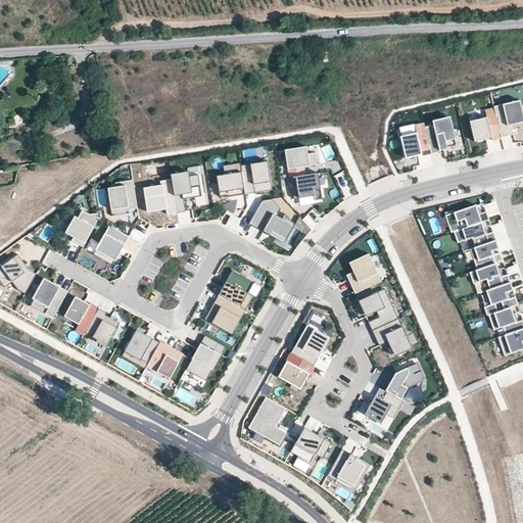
[(494,109),(502,137),(511,135),(509,127),(508,124),(522,120),(522,112),(520,100),(493,106),(494,109)]
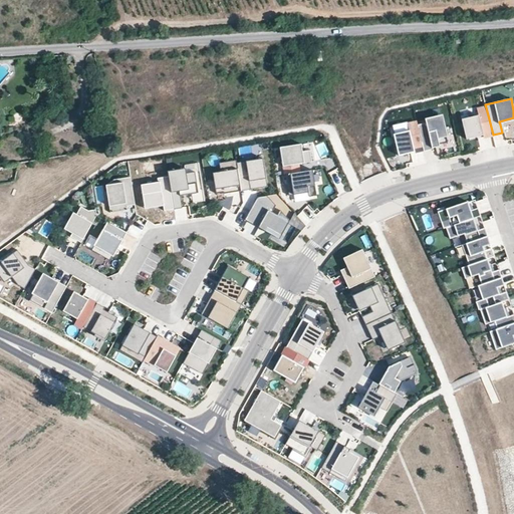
[(482,138),(493,135),(486,107),(477,109),(479,114),(462,118),(467,139),(482,135),(482,138)]
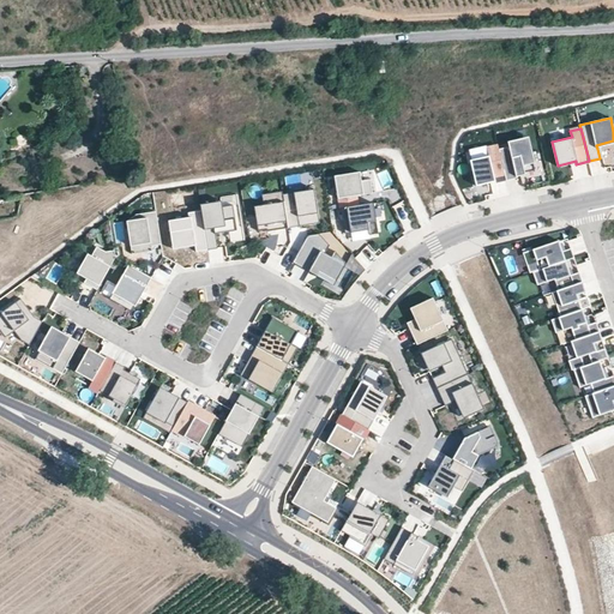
[(509,146),(499,149),(506,179),(506,180),(517,178),(517,176),(524,174),(524,173),(534,170),(527,139),(509,144),(509,146)]
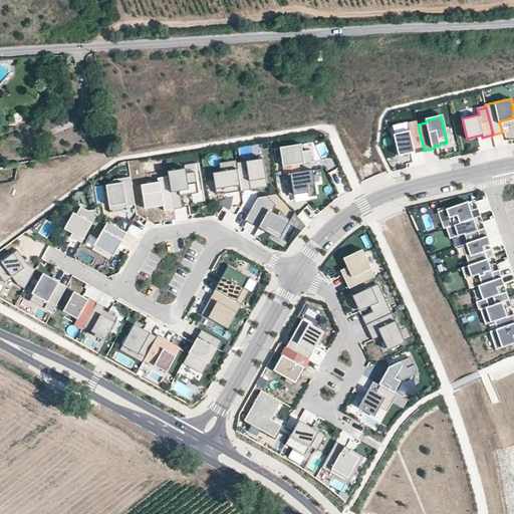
[(424,150),(418,124),(417,121),(408,123),(409,131),(394,134),(399,156),(424,150)]
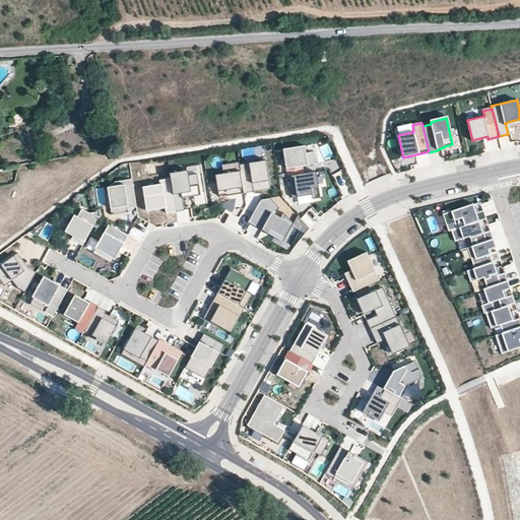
[(306,146),(283,149),(287,177),(288,177),(304,174),(303,166),(316,164),(314,152),(307,153),(306,146)]
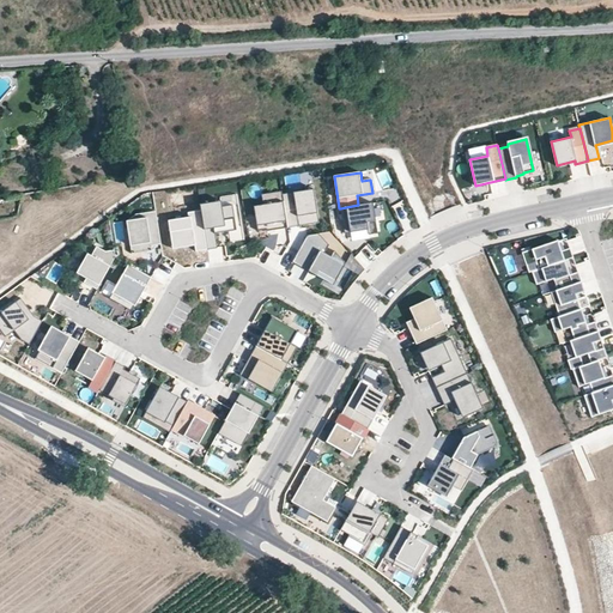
[(314,189),(283,194),(287,229),(320,223),(314,189)]
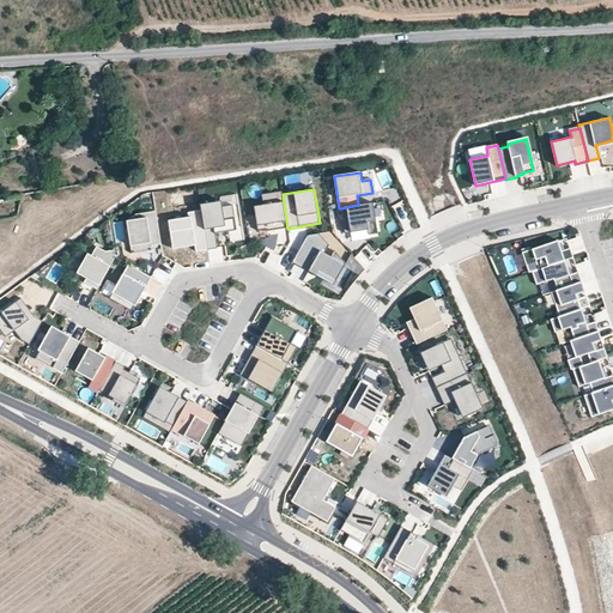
[(283,192),(261,195),(263,205),(254,206),(258,231),(267,230),(267,231),(287,229),(283,194),(283,192)]
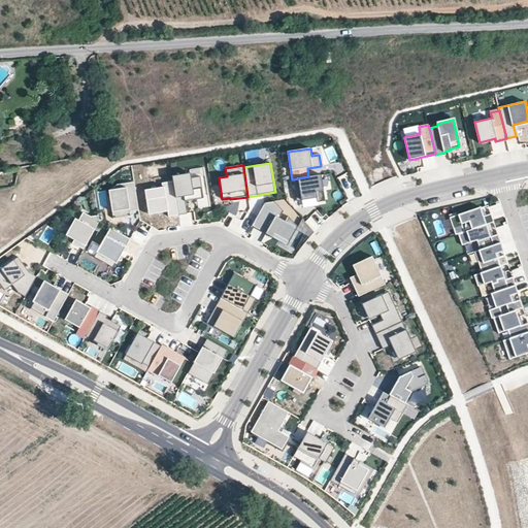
[(308,176),(293,179),(297,201),(317,198),(318,202),(326,201),(321,174),(308,176)]
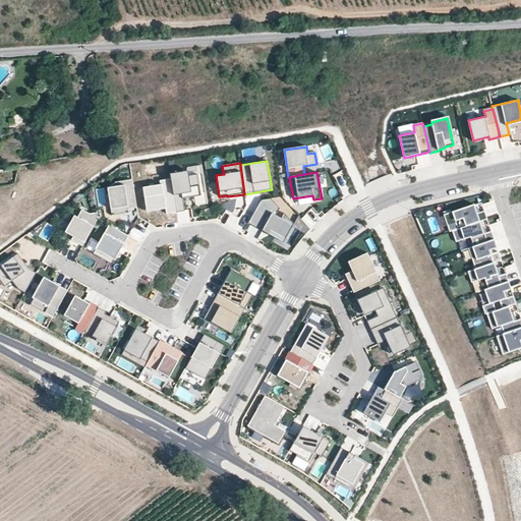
[(185,174),(171,176),(171,179),(176,212),(185,211),(183,198),(183,197),(186,197),(185,193),(188,192),(189,197),(194,196),(191,175),(185,176),(185,174)]
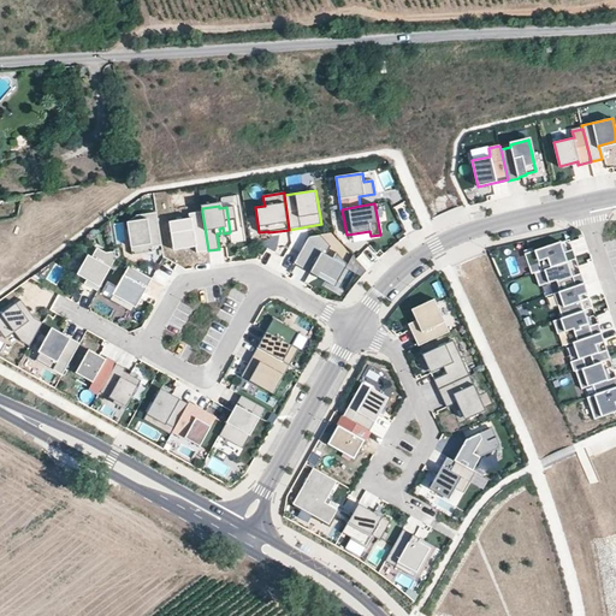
[(137,215),(128,220),(132,255),(147,253),(147,250),(153,249),(153,247),(163,246),(157,212),(137,215)]
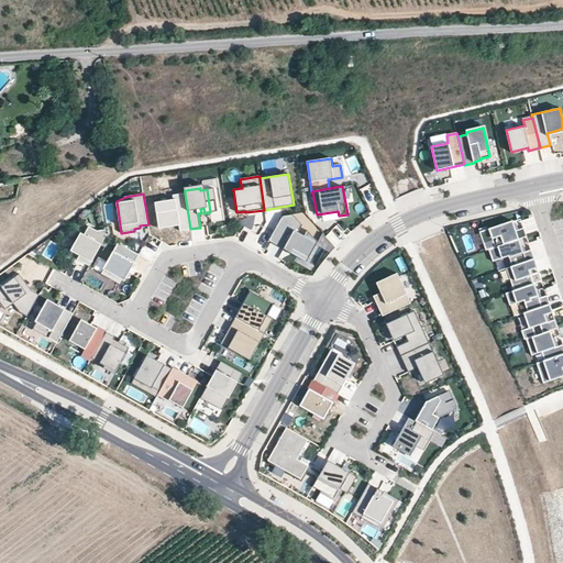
[(190,229),(185,194),(173,196),(174,202),(155,205),(158,225),(169,223),(169,227),(179,225),(179,231),(190,229)]
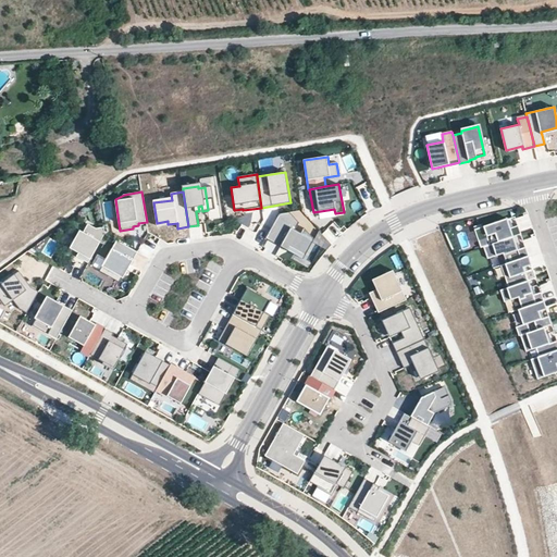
[(291,212),(280,214),(265,237),(281,246),(283,243),(291,247),(288,250),(298,256),(300,251),(309,256),(317,240),(306,229),(304,232),(298,227),(301,223),(291,212)]
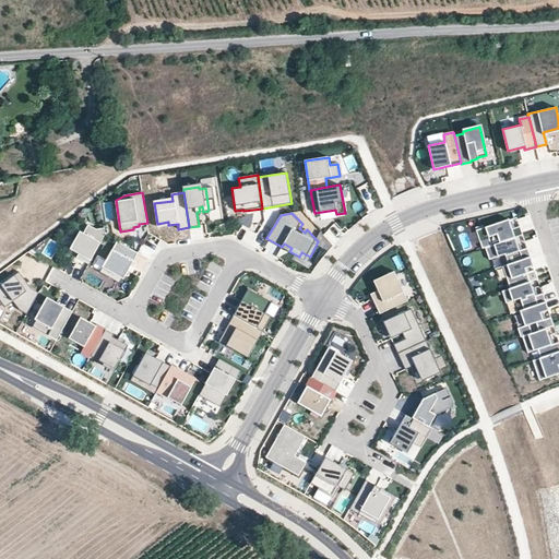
[(509,219),(476,230),(483,248),(485,248),(515,237),(523,235),(520,226),(512,229),(509,219)]
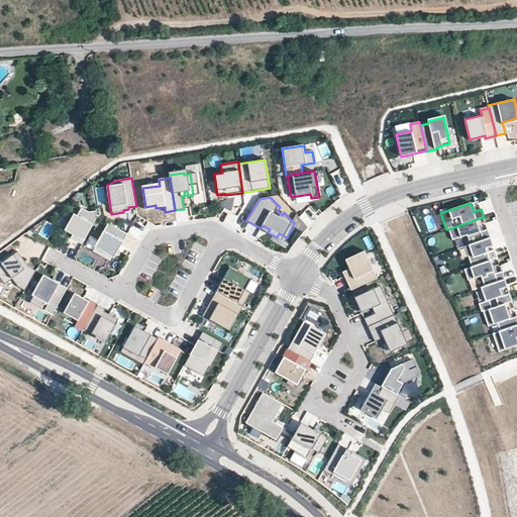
[(98,218),(97,212),(90,214),(82,209),(78,217),(75,215),(66,232),(74,236),(72,239),(83,245),(98,218)]
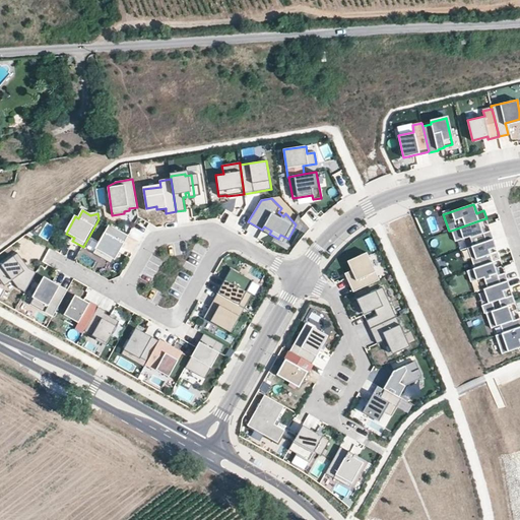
[(483,233),(479,220),(451,231),(455,242),(469,237),(472,246),(494,239),(491,231),(483,233)]
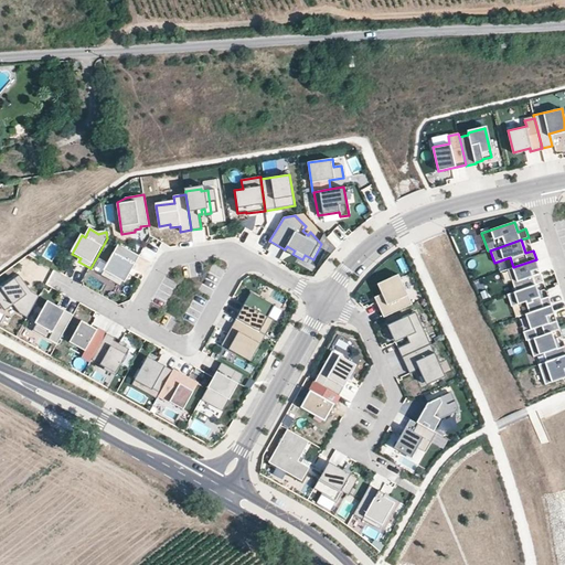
[(140,256),(119,244),(102,275),(123,287),(140,256)]
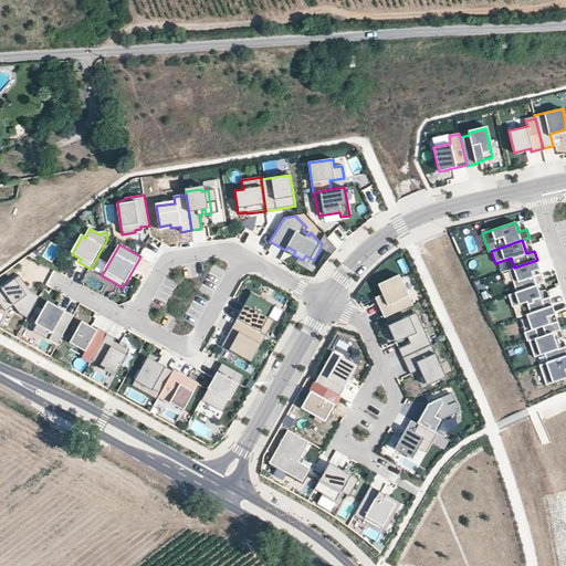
[(305,255),(303,260),(311,264),(314,260),(305,255)]
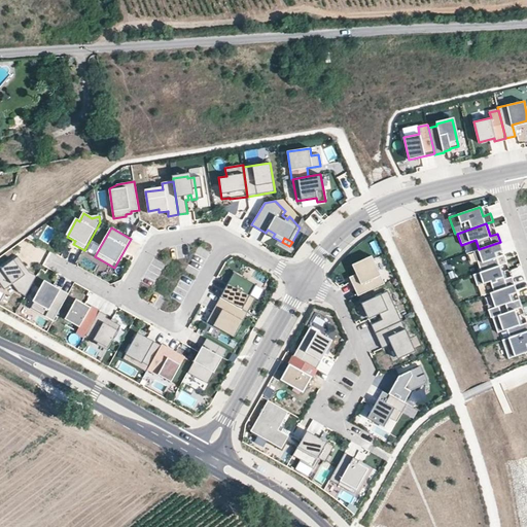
[(479,249),(473,251),(481,272),(499,266),(495,253),(503,250),(500,242),(479,249)]
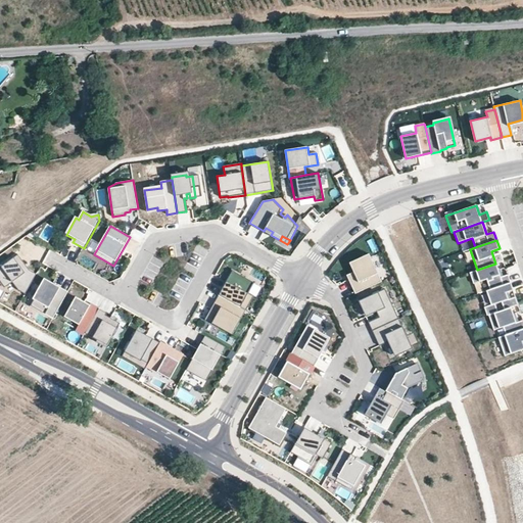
[(355,294),(378,284),(373,274),(377,272),(369,253),(349,263),(353,272),(348,274),(353,284),(351,285),(355,294)]
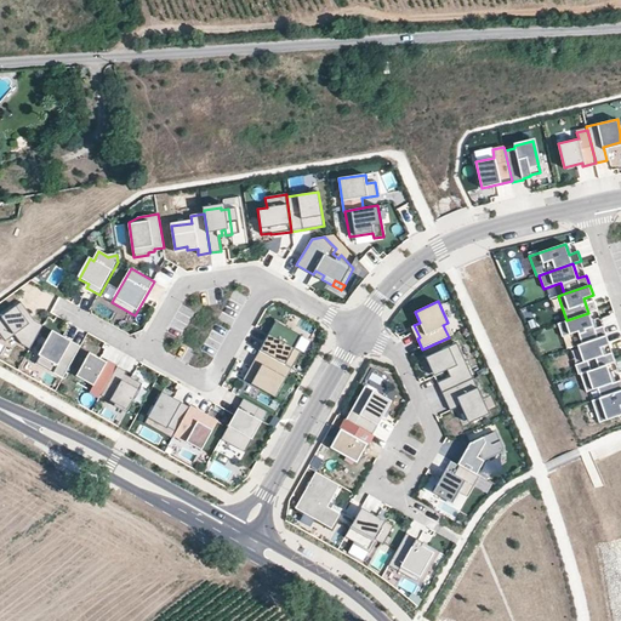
[(21,303),(0,318),(0,335),(5,342),(15,336),(21,345),(30,349),(43,326),(35,322),(33,324),(24,313),(27,312),(21,303)]
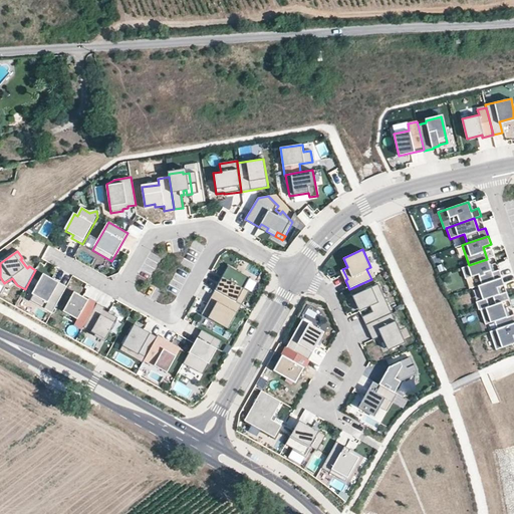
[(29,266),(22,258),(20,259),(27,268),(29,266)]
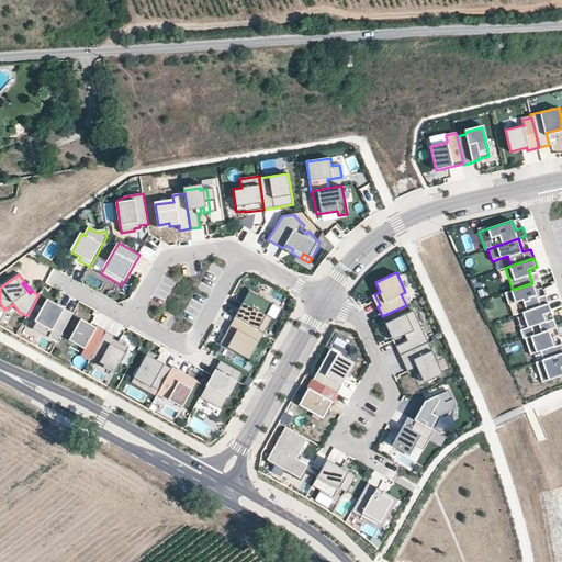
[(538,298),(532,283),(513,290),(505,293),(508,305),(523,300),(527,311),(549,303),(546,295),(538,298)]
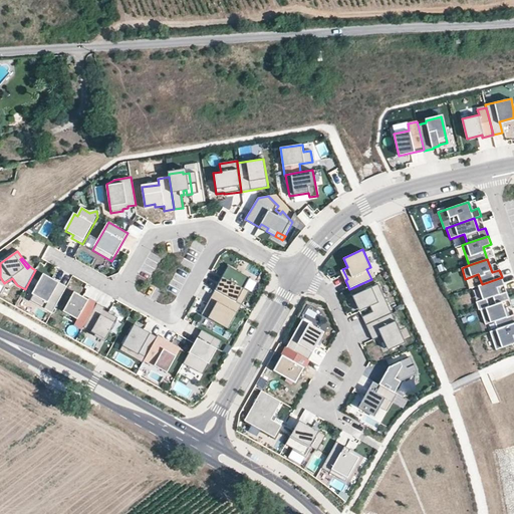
[(229,266),(215,290),(241,304),(248,291),(243,288),(249,277),(229,266)]
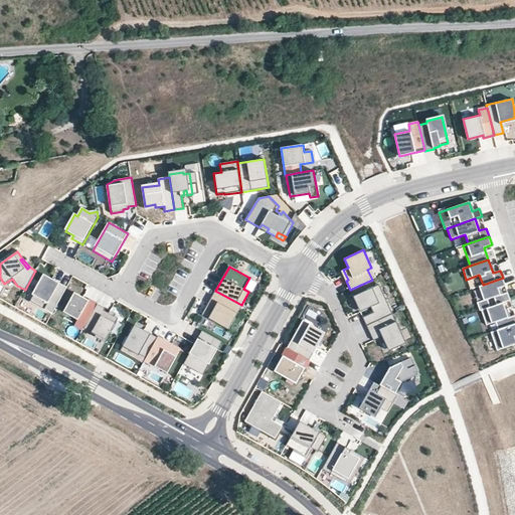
[(376,278),(371,268),(367,270),(372,280),(376,278)]
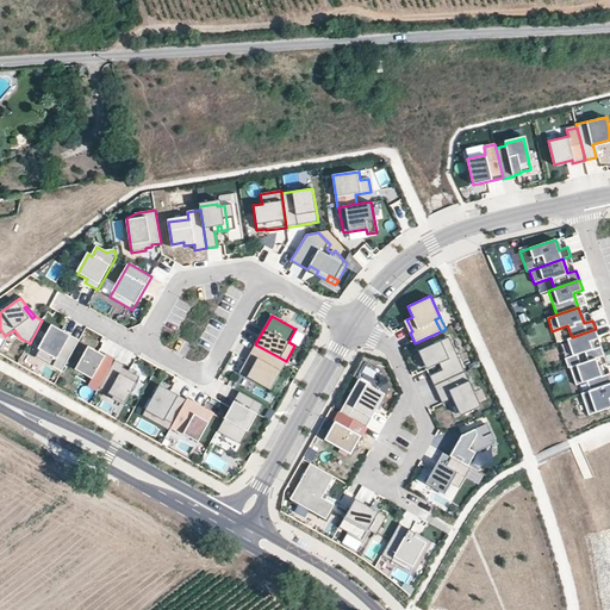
[(63,369),(79,342),(51,328),(37,354),(63,369)]
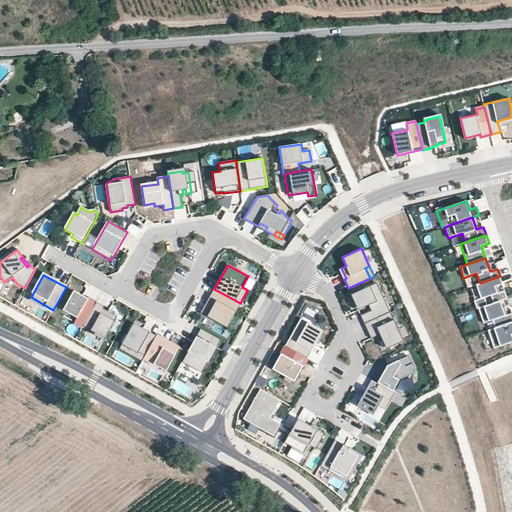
[(503,285),(500,276),(480,283),(476,285),(481,298),(474,301),(477,309),(478,308),(500,301),(507,298),(505,291),(498,294),(495,287),(503,285)]
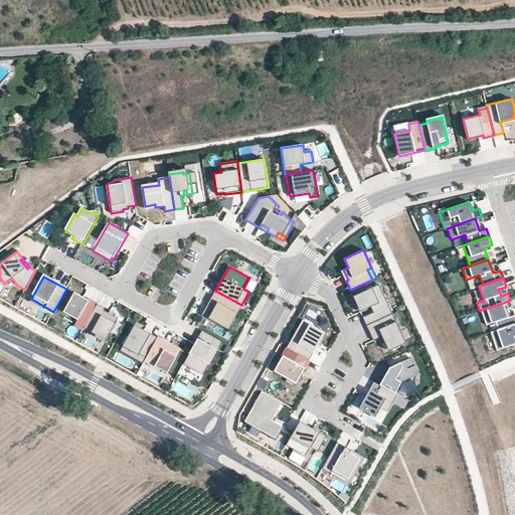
[(363,318),(367,326),(370,324),(393,314),(379,285),(353,297),(359,309),(369,304),(371,307),(373,313),(363,318)]
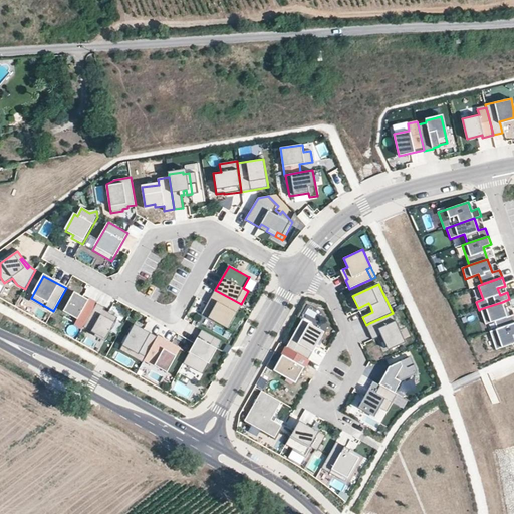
[(241,304),(215,290),(212,296),(215,298),(211,305),(208,303),(202,314),(228,328),(241,304)]
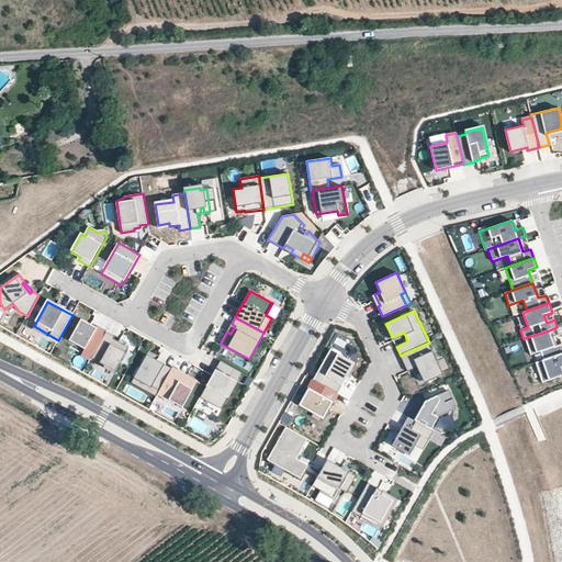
[(91,358),(105,332),(97,327),(81,319),(69,340),(85,349),(81,355),(90,360),(91,358)]
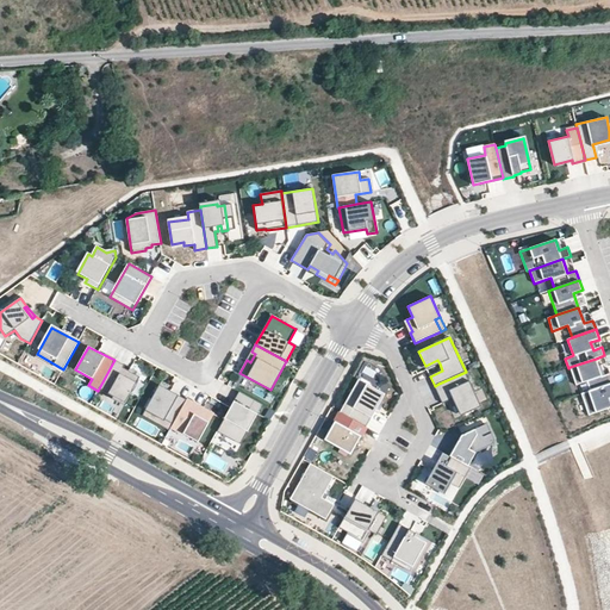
[(609,373),(602,377),(596,359),(570,367),(576,385),(587,381),(590,391),(609,383),(609,373)]
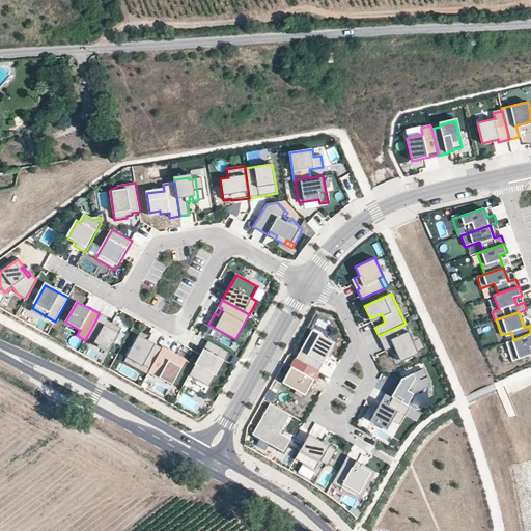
[(108,318),(100,313),(86,338),(109,351),(122,328),(107,320),(108,318)]
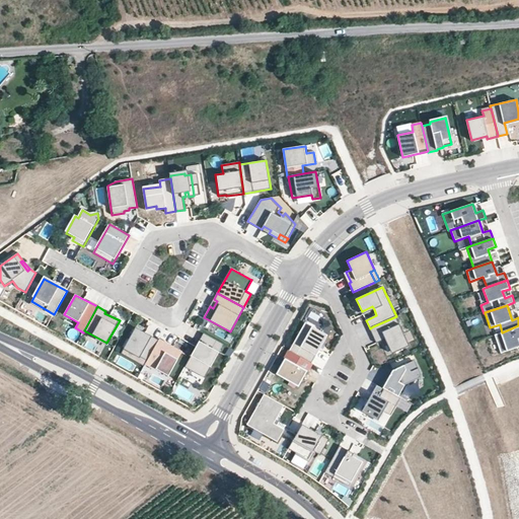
[(372,306),(362,311),(363,314),(374,309),(372,306)]
